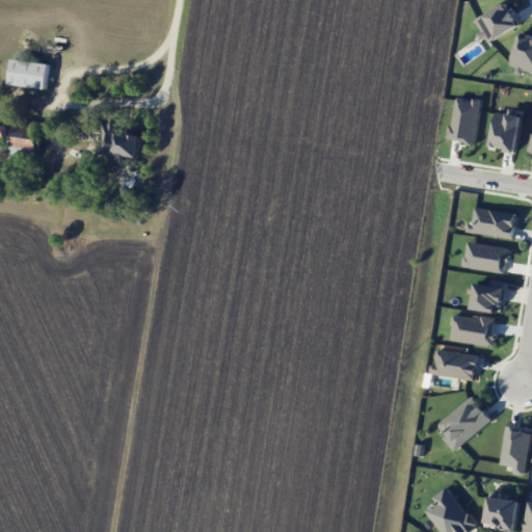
[(520,27),(509,3),(475,18),(484,42),(520,27)]
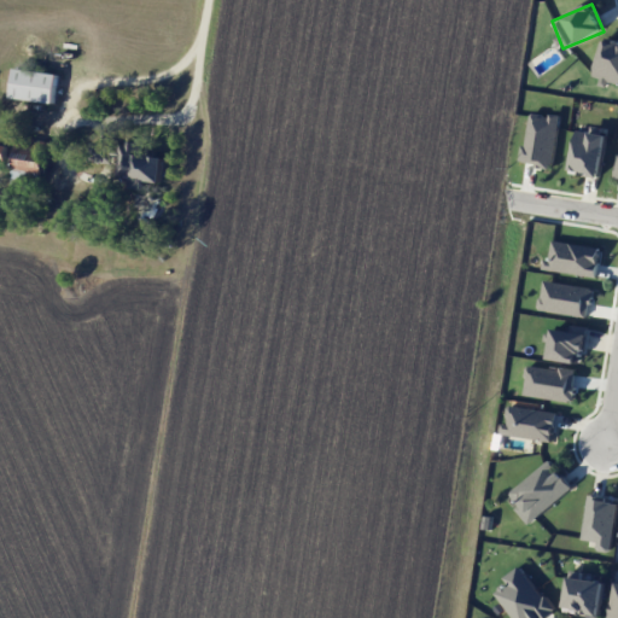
[(617,42),(602,40),(595,76),(600,77),(599,86),(607,88),(608,81),(617,82),(617,42)]
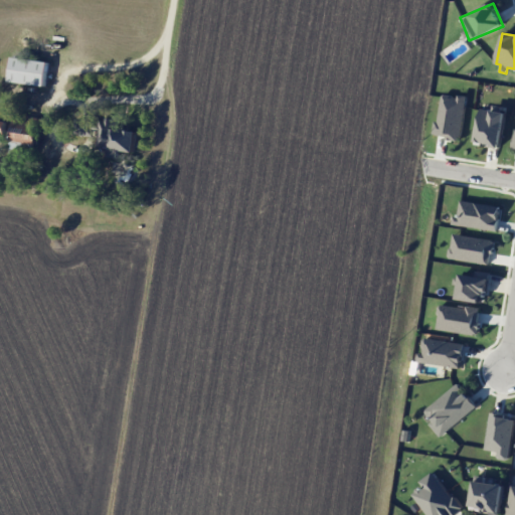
[(9,80),(44,86),(48,61),(12,56),(9,80)]
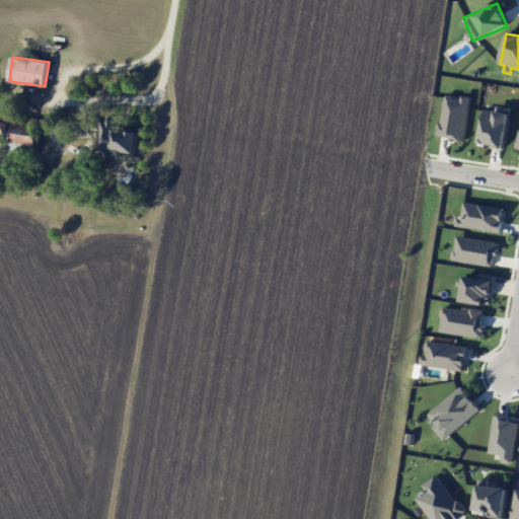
[(469,96),(443,93),(438,137),(464,140),(469,96)]
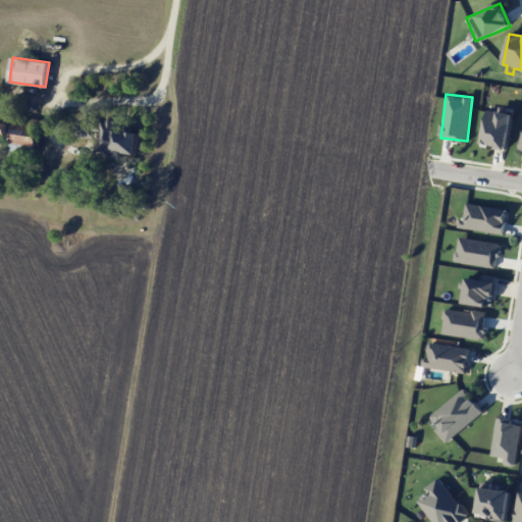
[(481,145),(506,149),(513,114),(487,109),(481,145)]
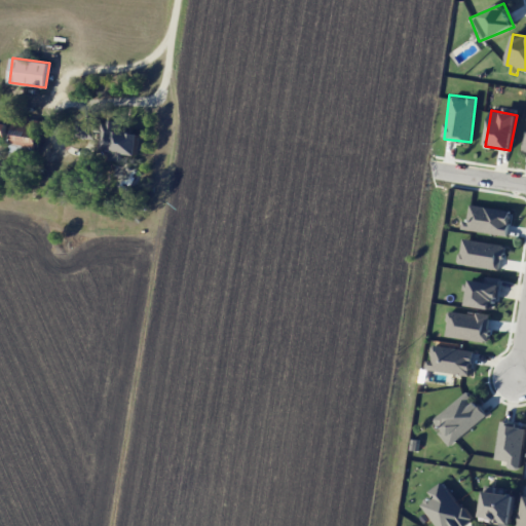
[(9,155),(35,159),(41,119),(15,115),(9,155)]
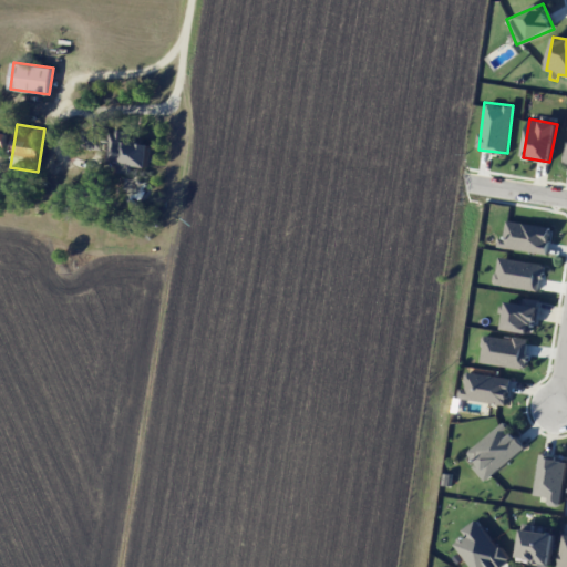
[(82,146),(103,150),(104,134),(84,132),(82,146)]
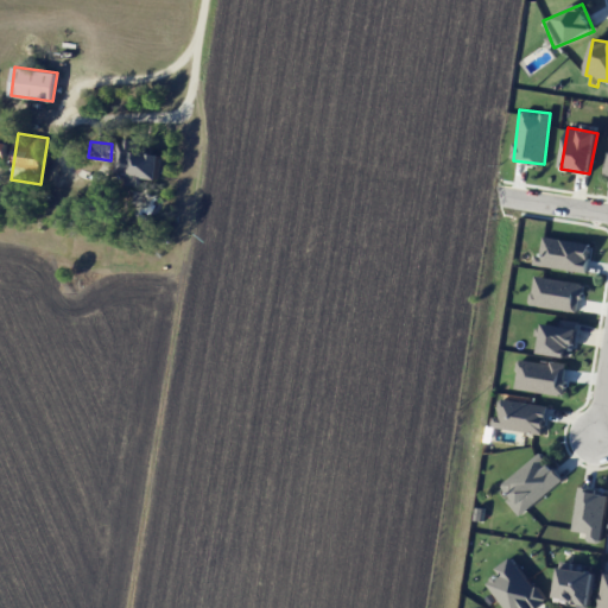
[(115,173),(127,176),(126,184),(140,185),(141,176),(158,178),(162,153),(119,147),(115,173)]
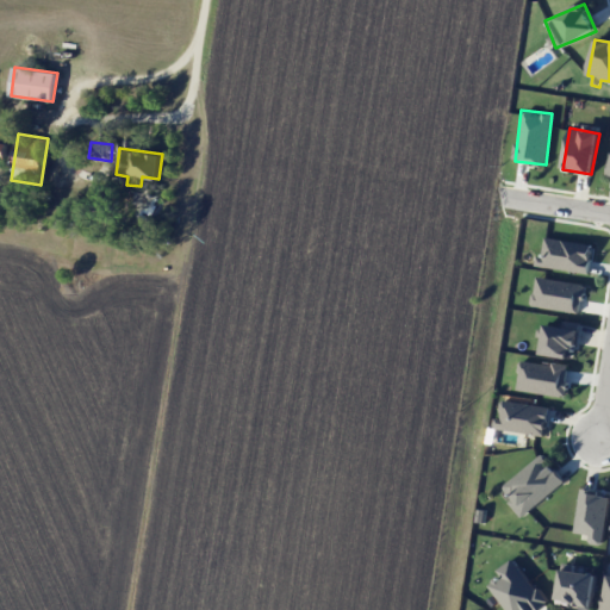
[(539,265),(589,274),(593,244),(543,236),(539,265)]
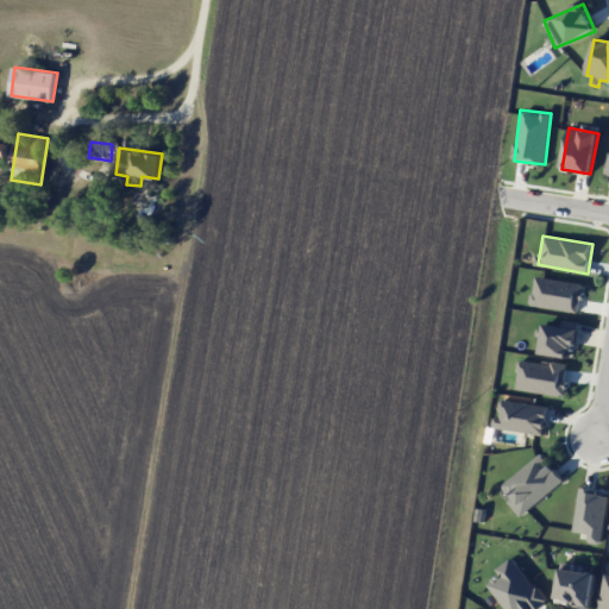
[(584,282),(534,276),(531,306),(581,312),(584,282)]
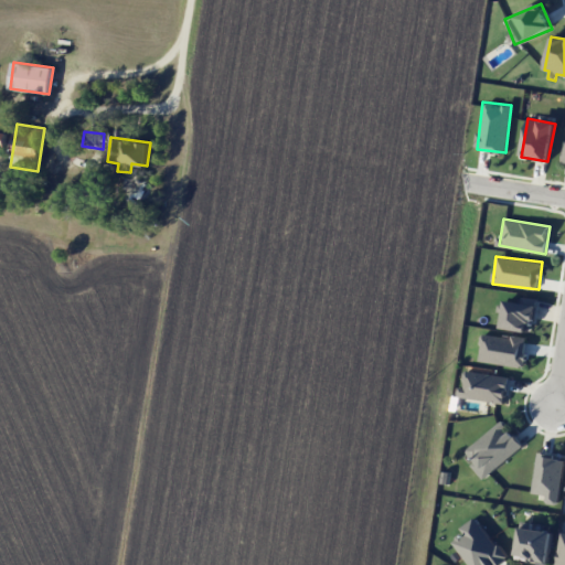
[(521,302),(505,300),(501,327),(531,332),(536,298),(522,296),(521,302)]
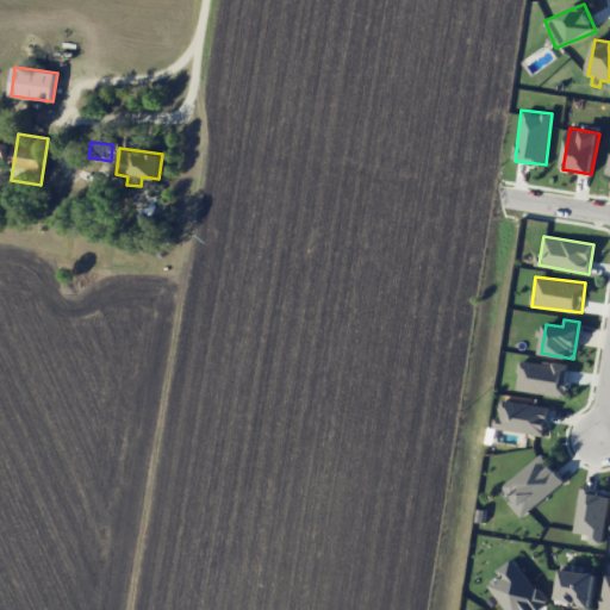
[(516,388),(567,397),(570,381),(566,380),(568,366),(521,358),(516,388)]
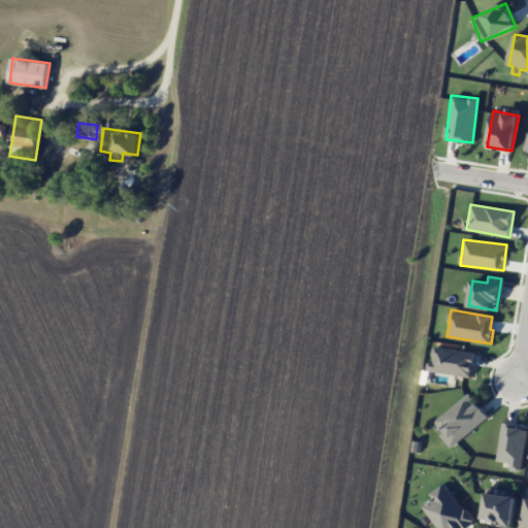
[(430,370),(472,376),(475,352),(433,345),(430,370)]
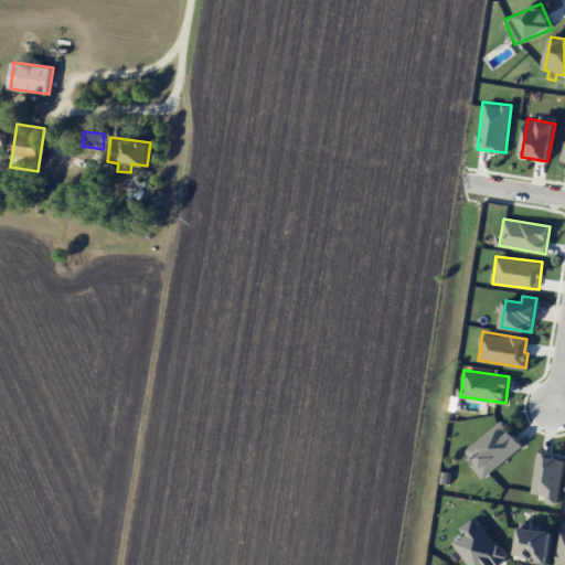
[(484,479),(523,445),(502,419),(467,451),(475,460),(471,465),(484,479)]
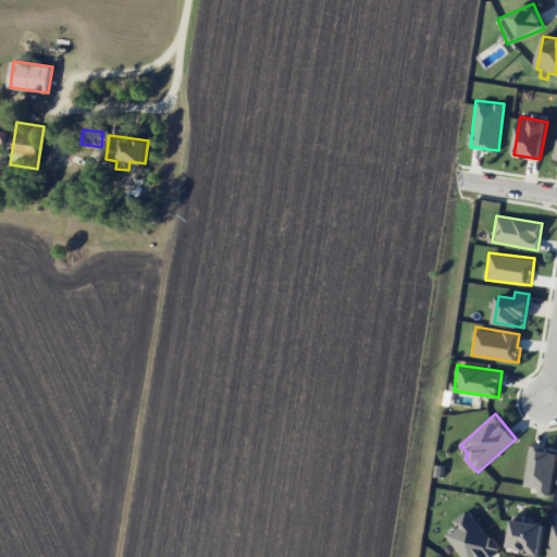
[(556,450),(529,447),(524,486),(537,487),(536,496),(551,497),(556,450)]
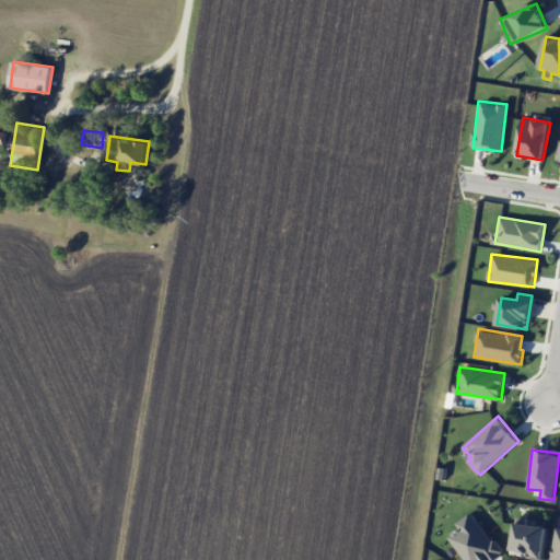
[(471,512),(456,523),(459,528),(448,536),(465,559),(492,559),(502,553),(471,512)]
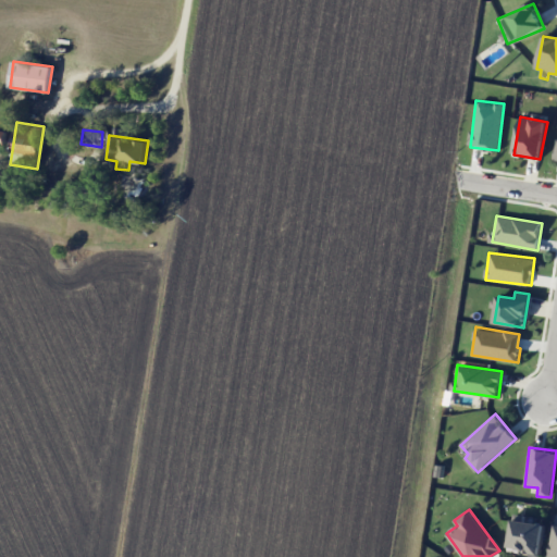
[(540,554),(545,524),(522,520),(523,515),(514,514),(507,548),(540,554)]
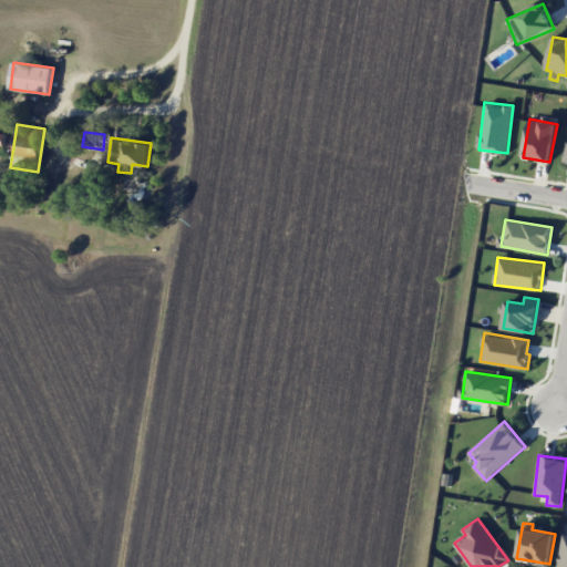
[(566,566),(566,534),(563,534),(556,566),(566,566)]
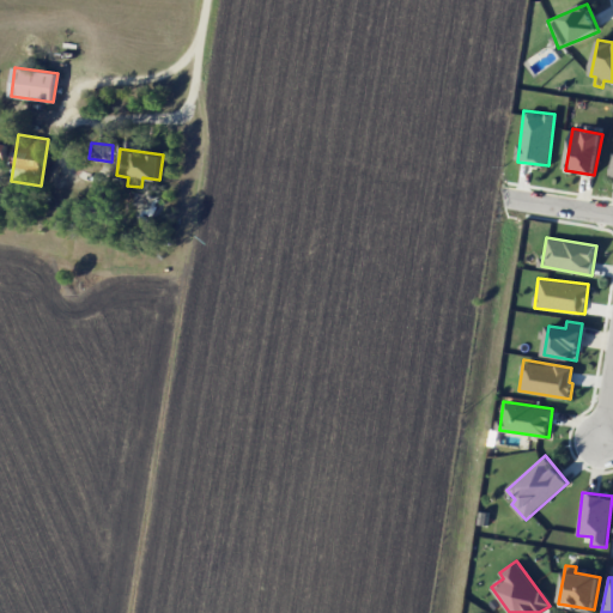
All buildings are outlined.
